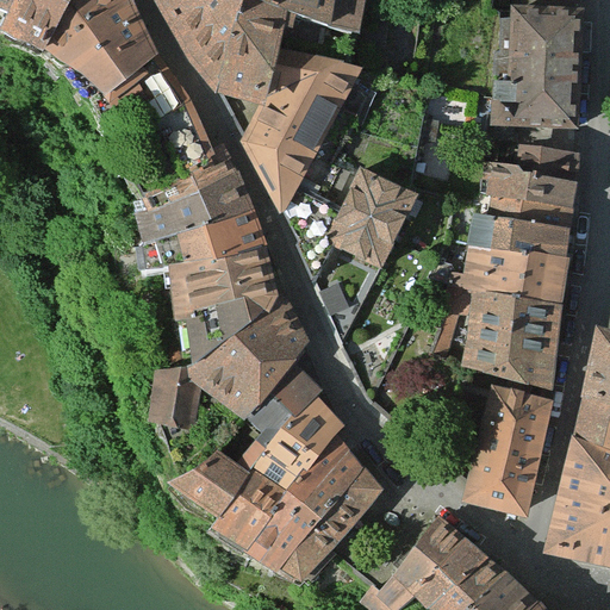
[(2,19),(39,39),(62,0),(12,0),(8,8),(2,19)]
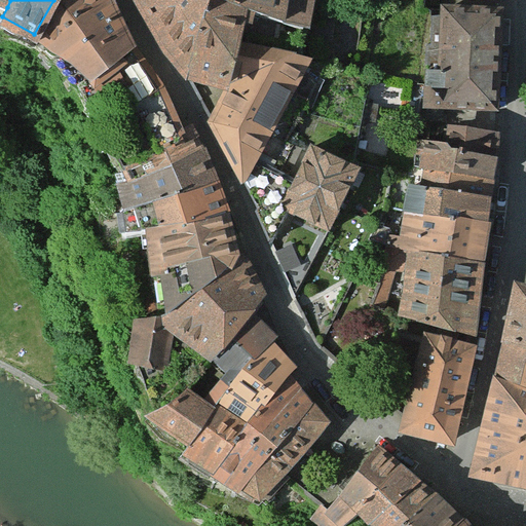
[(115,0),(53,0),(34,34),(64,47),(83,70),(92,67),(107,89),(124,81),(155,139),(184,126),(172,98),(162,79),(134,43),(115,0)]
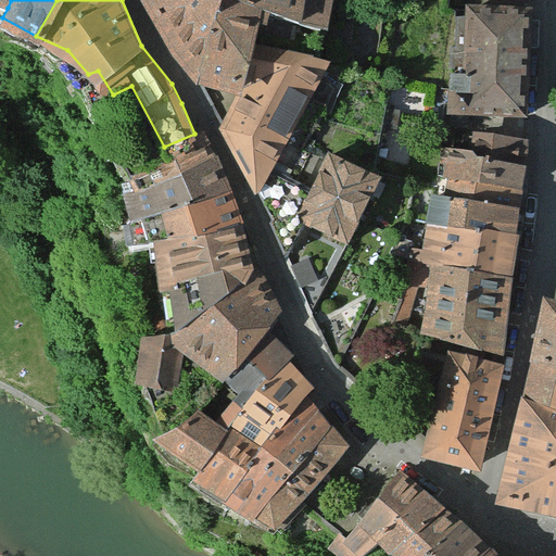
[(149,0),(172,39),(199,80),(240,90),(255,42),(265,10),(328,27),(332,0),(149,0)]
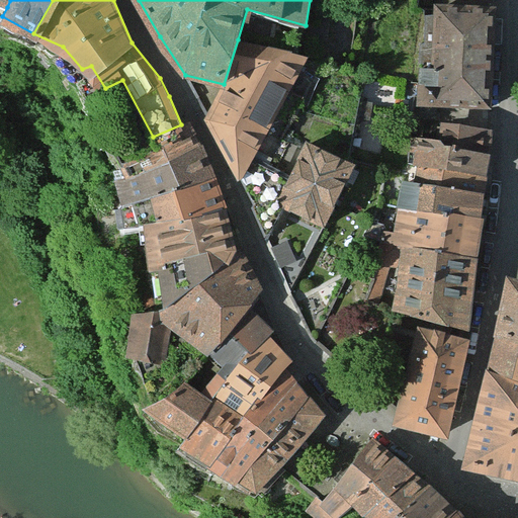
[(495,17),(423,14),(419,119),(438,120),(438,114),(491,116),(495,17)]
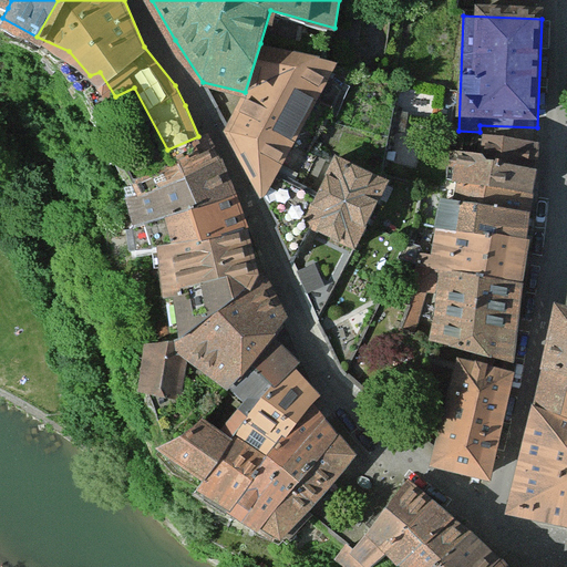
[(245,92),(224,129),(264,197),(279,169),(336,61),(260,43),(245,92)]
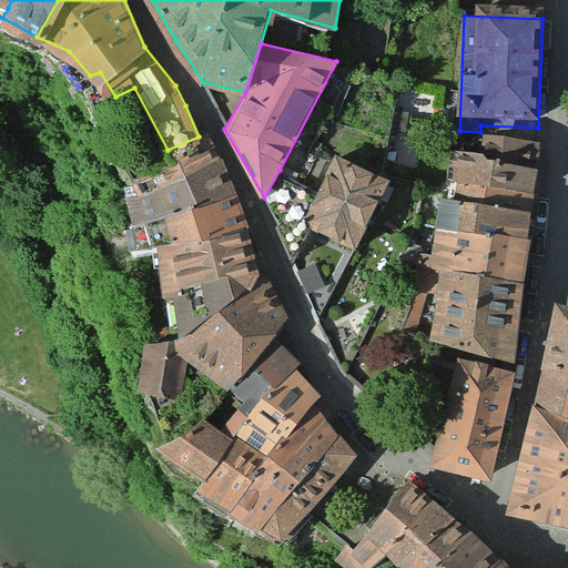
[(143,182),(217,154),(209,133),(199,137),(168,150),(138,162),(143,182)]
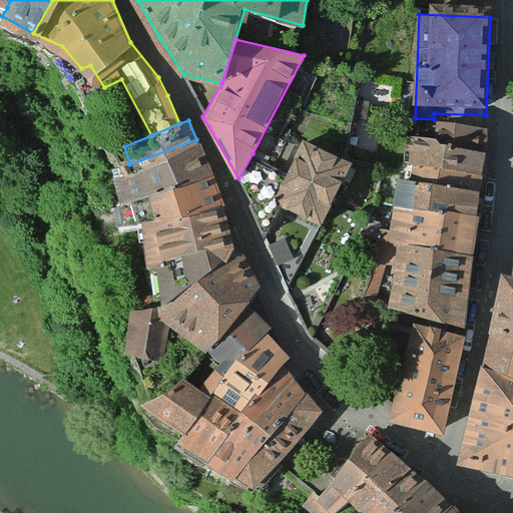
[(486,146),(488,127),(436,121),(433,137),(486,146)]
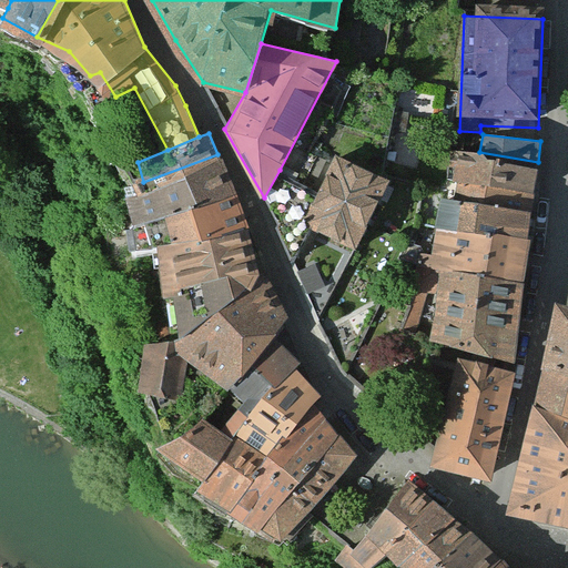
[(537,180),(538,162),(479,152),(450,150),(449,165),(455,166),(537,180)]
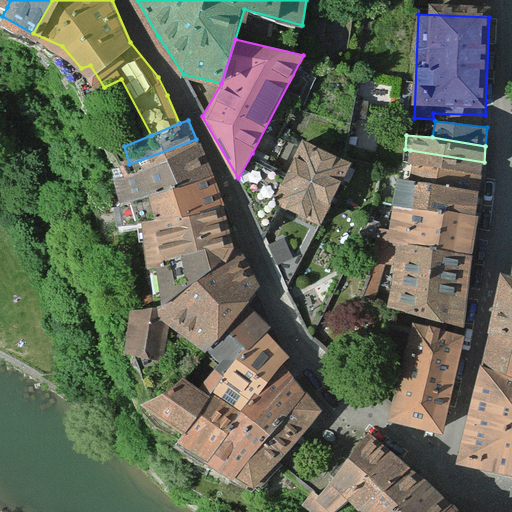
[(118,202),(213,175),(200,142),(196,139),(129,164),(112,168),(118,202)]
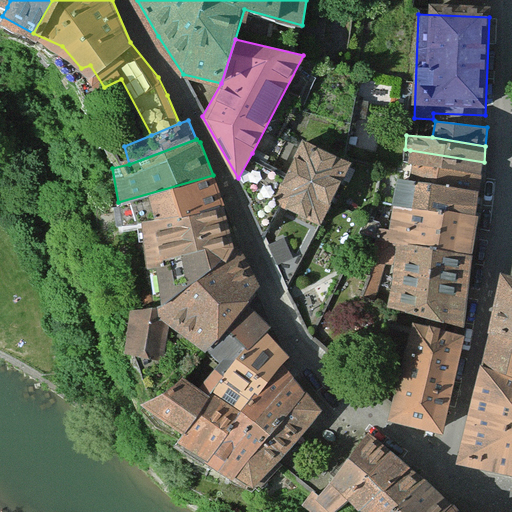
[(282,203),(321,223),(351,165),(304,140),(287,172),(273,198),(282,203)]
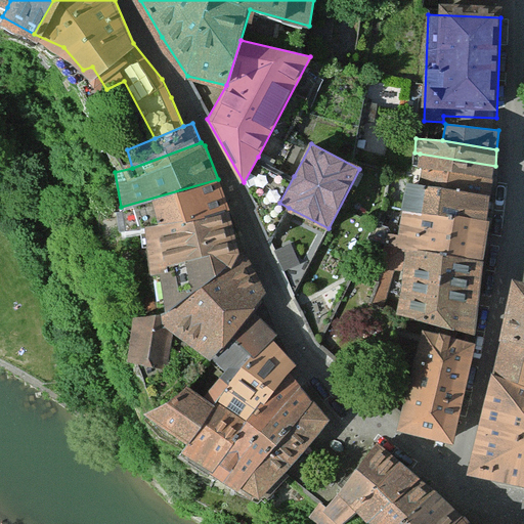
[(494,179),(495,166),(420,154),(418,168),(494,179)]
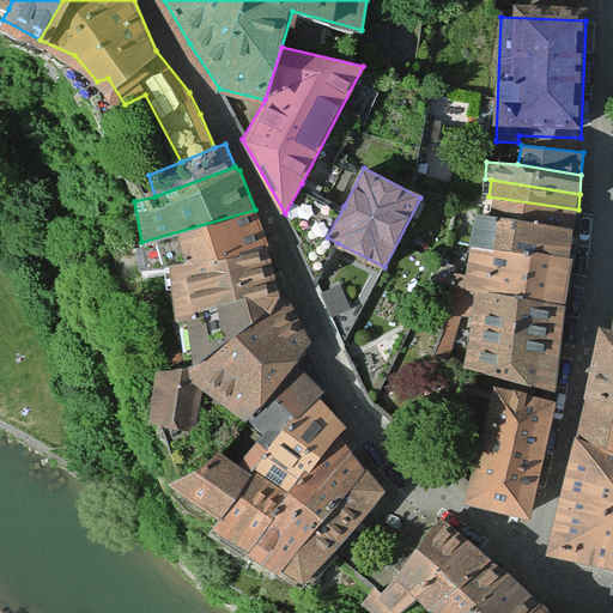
[(316,284),(338,243),(327,237),(344,206),(302,183),(285,213),(316,284)]
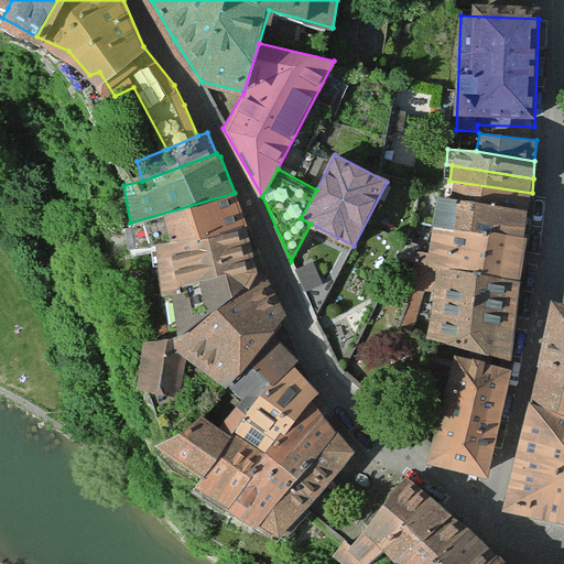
[(530,209),(532,193),(449,181),(440,179),(437,196),(530,209)]
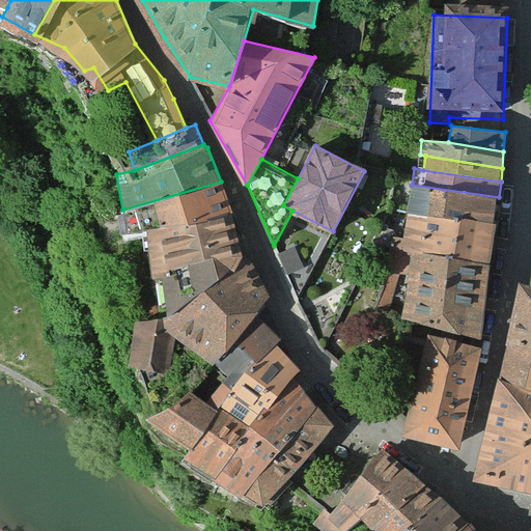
[(147,230),(231,211),(221,182),(122,210),(128,235),(147,230)]
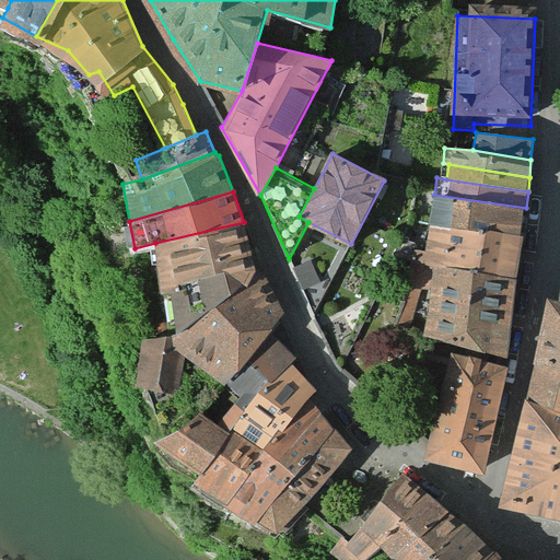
[(423,253),(520,277),(526,208),(434,195),(427,238),(406,233),(400,247),(416,252),(423,253)]
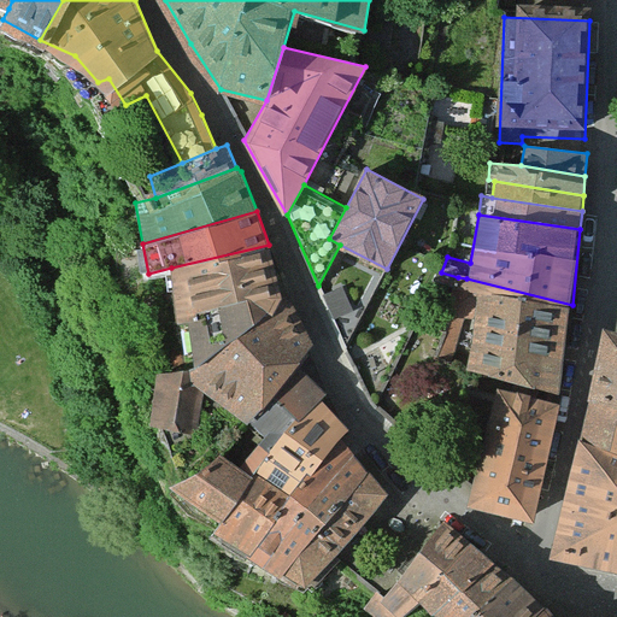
[(271,312),(282,298),(269,245),(171,268),(178,321),(187,321),(187,371),(271,312)]
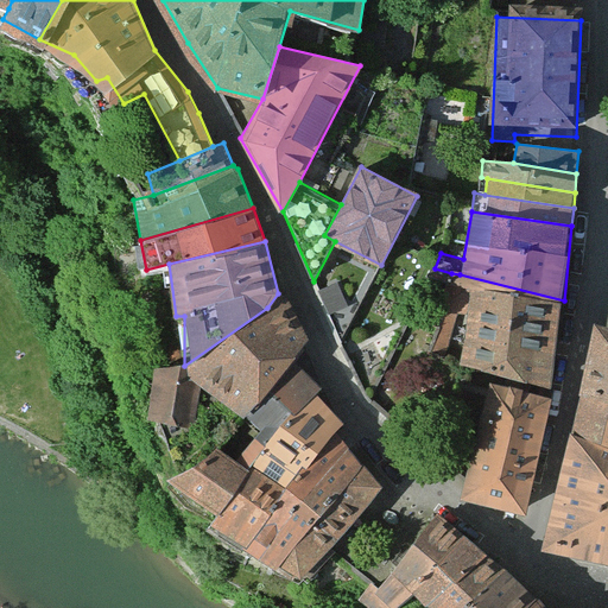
[(463,363),(552,385),(564,301),(460,274),(451,273),(429,353),(439,354),(451,312),(470,317),(463,363)]
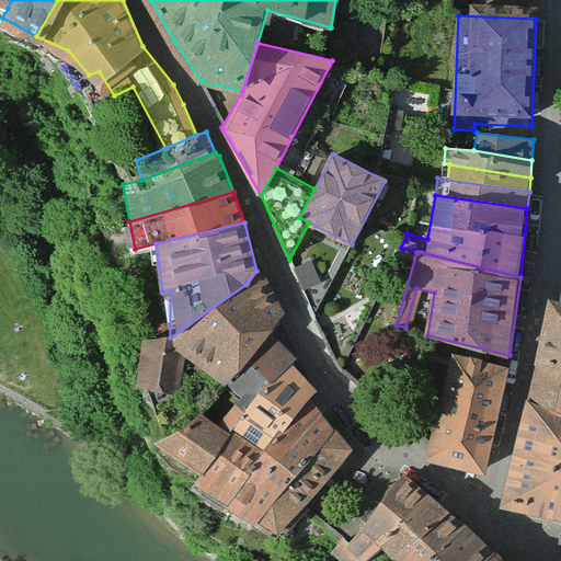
[(312,263),(295,271),(305,293),(321,286),(312,263)]
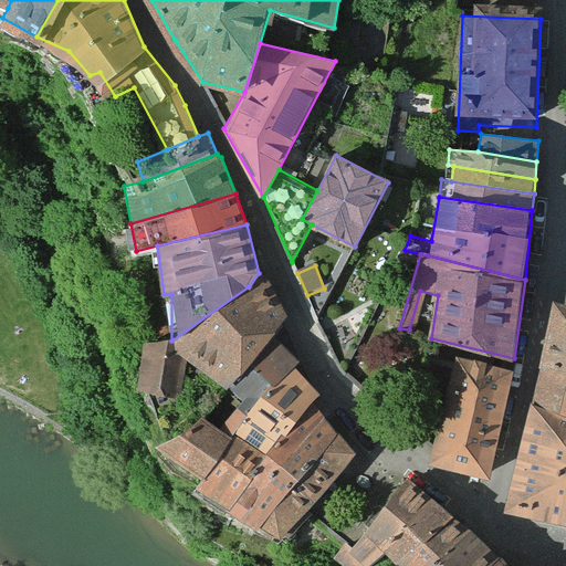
[(230,384),(273,336),(285,323),(265,279),(259,273),(249,286),(171,341),(187,356),(230,384)]
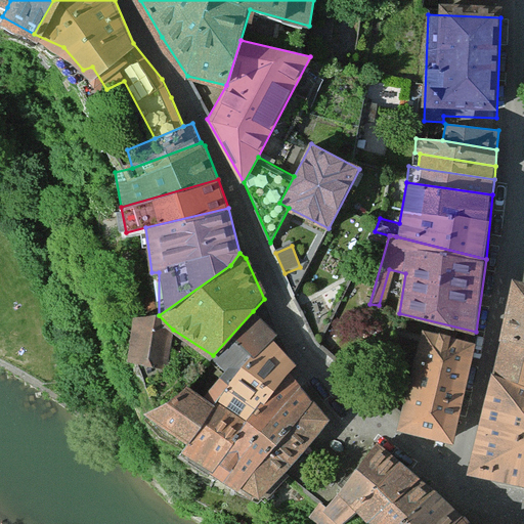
[(523,282),(518,281),(504,341),(523,346),(523,282)]
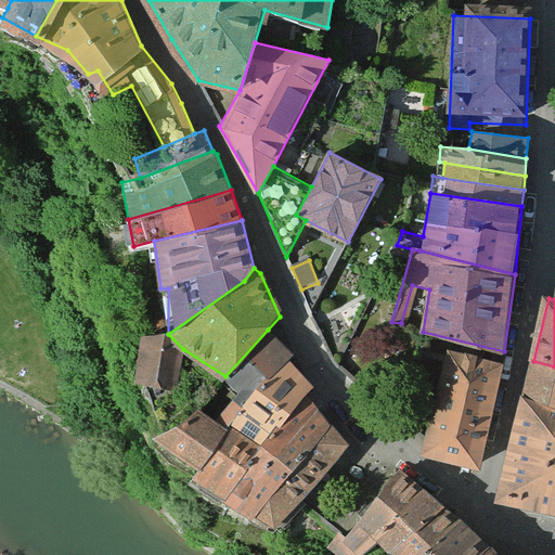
[(241,404),(288,359),(295,353),(268,330),(226,376),(237,388),(231,398),(241,404)]
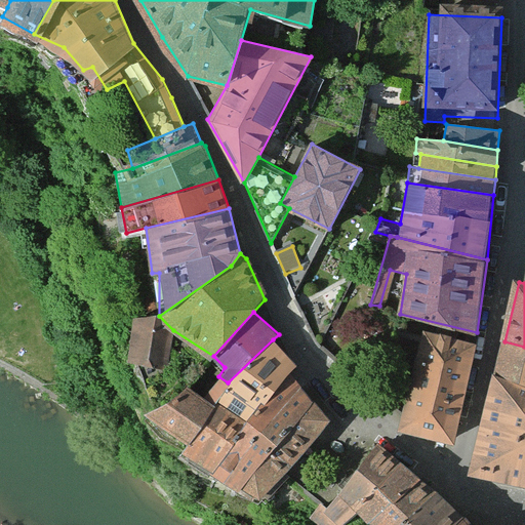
[(173,330),(159,316),(143,315),(135,358),(165,363),(173,330)]
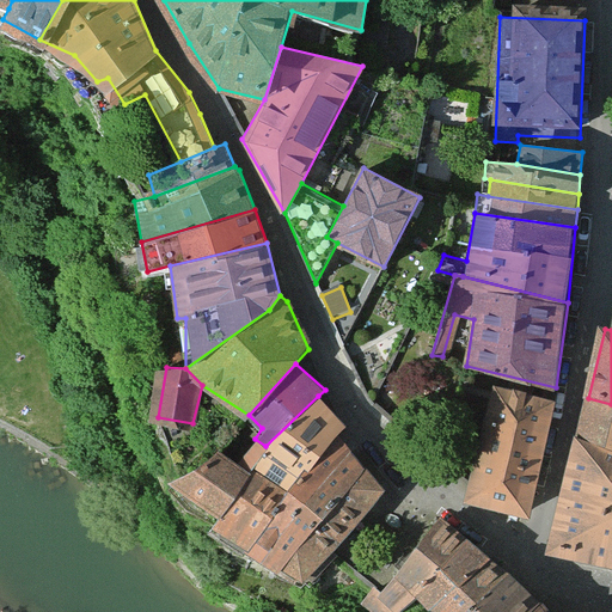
[(476,499),(542,514),(570,397),(505,380),(476,499)]
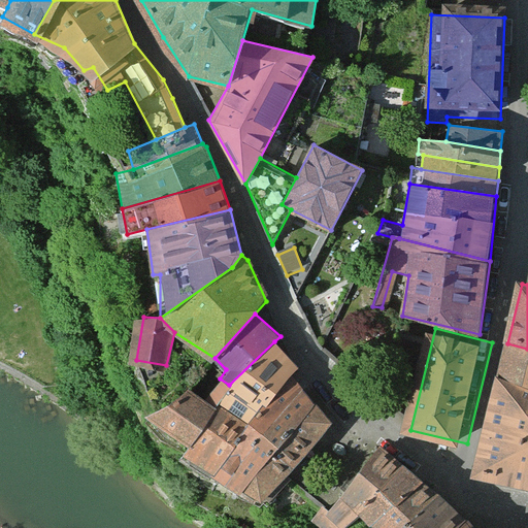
[(250,424),(291,374),(297,367),(274,341),(229,385),(218,400),(250,424)]
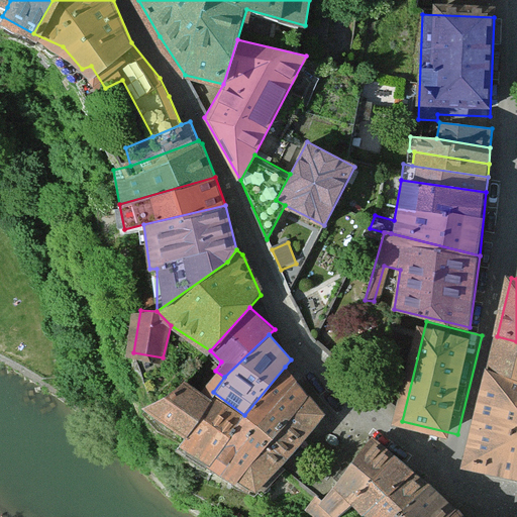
[(516,341),(497,336),(488,370),(516,379),(516,341)]
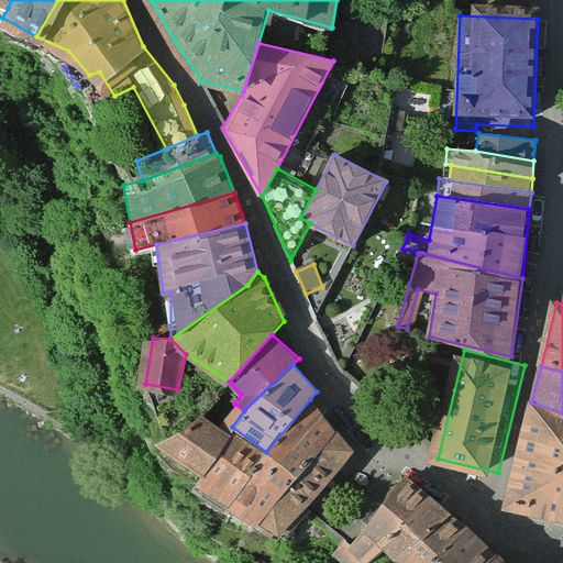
[(238,514),(323,415),(310,399),(266,452),(223,503),(238,514)]
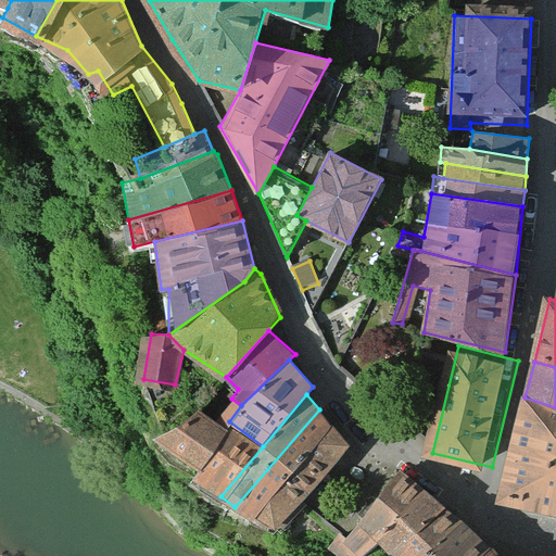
[(555,407),(525,397),(498,503),(555,513),(555,407)]
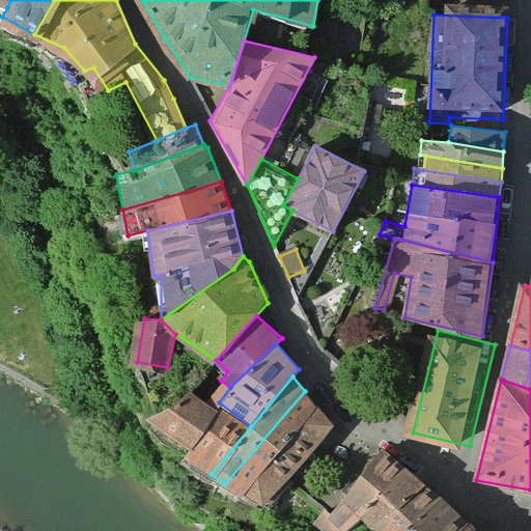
[(230,387),(221,381),(207,399),(190,387),(155,411),(147,415),(190,446),(219,402),(230,387)]
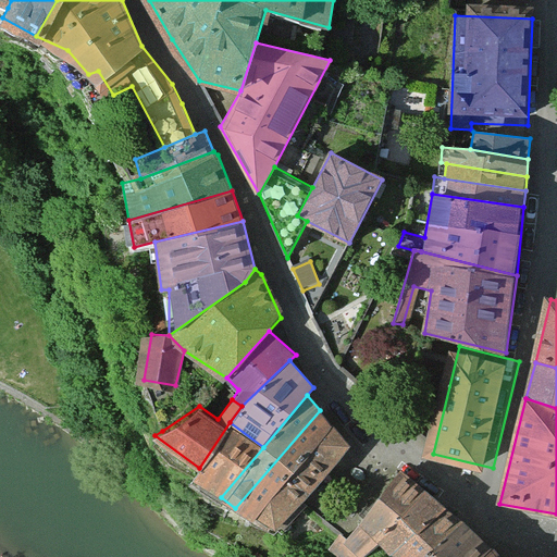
[(257,517),(334,426),(320,410),(235,508),(257,517)]
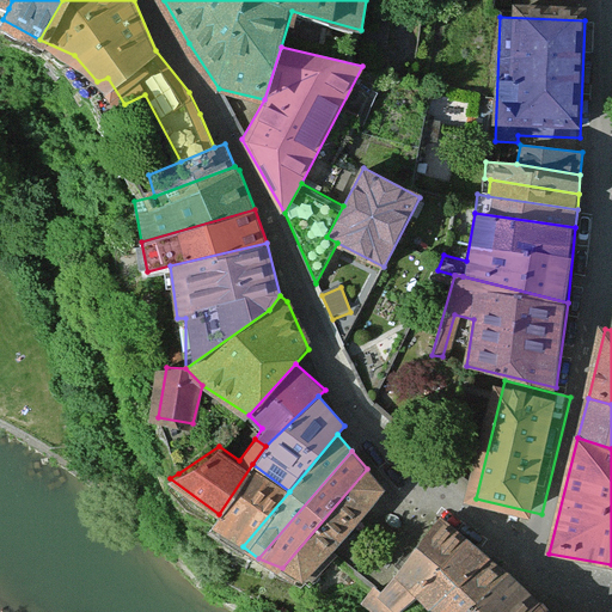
[(289,491),(252,464),(219,514),(212,525),(243,546),(289,491)]
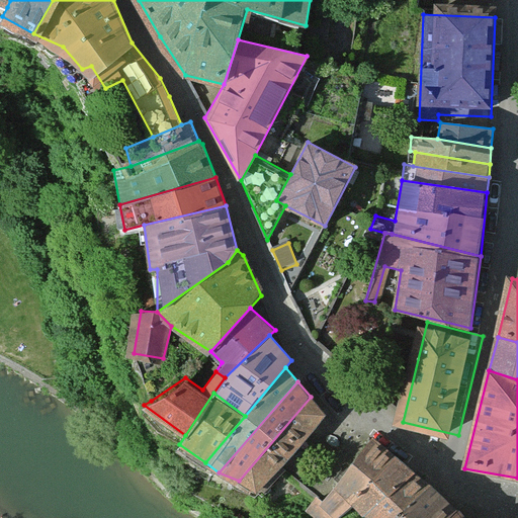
[(280,466),(325,414),(311,397),(239,481),(261,490),(280,466)]
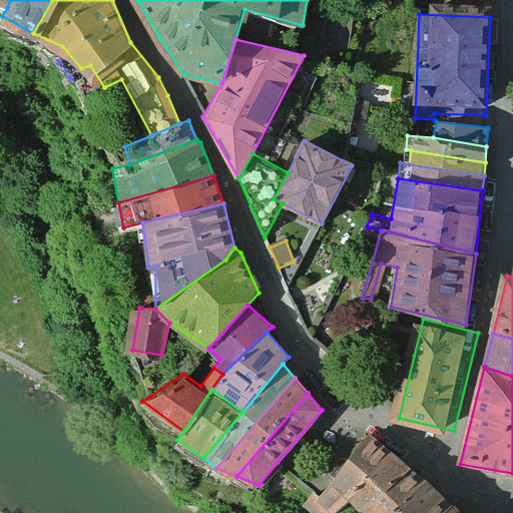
[(335,512),(351,501),(391,451),(370,432),(322,495),(315,490),(304,502),(320,512),(335,512)]
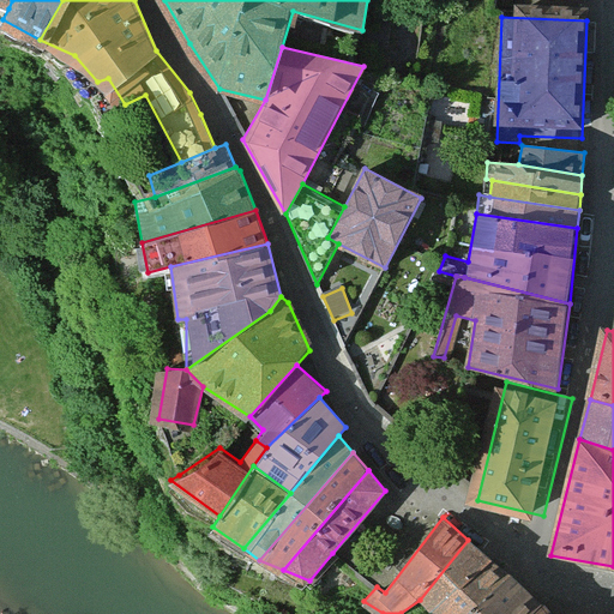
[(492,560),(468,540),(420,600),(438,613),(492,560)]
